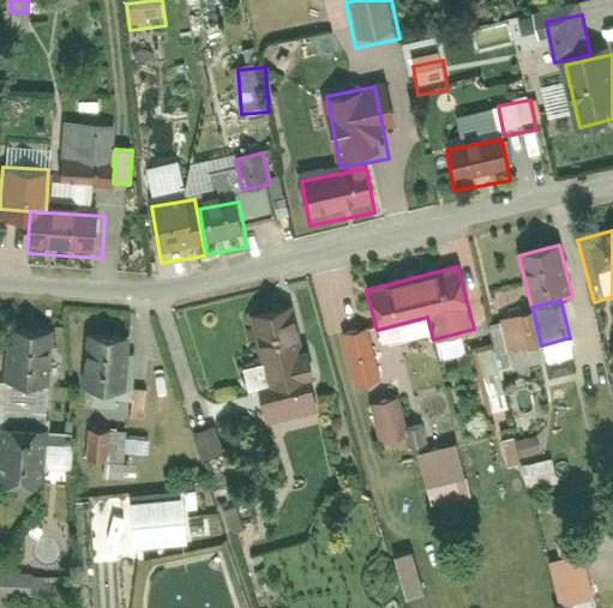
[(311,380),(292,308),(251,319),(269,391),(311,380)]
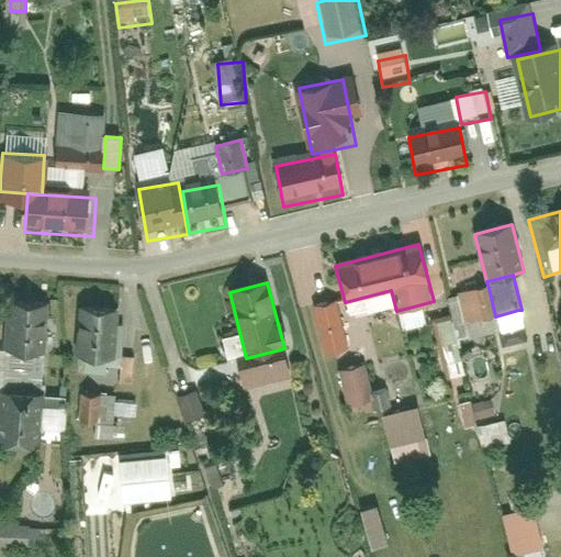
[(466,324),(495,316),(489,288),(458,296),(466,324)]
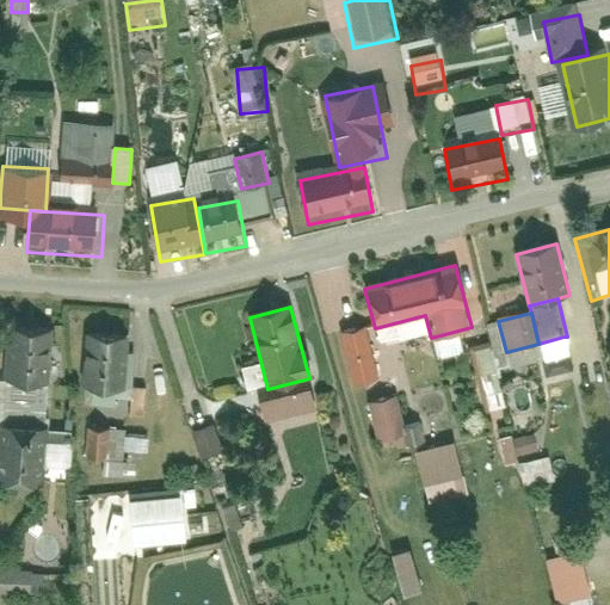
[(49,384),(54,331),(6,327),(2,381),(49,384)]
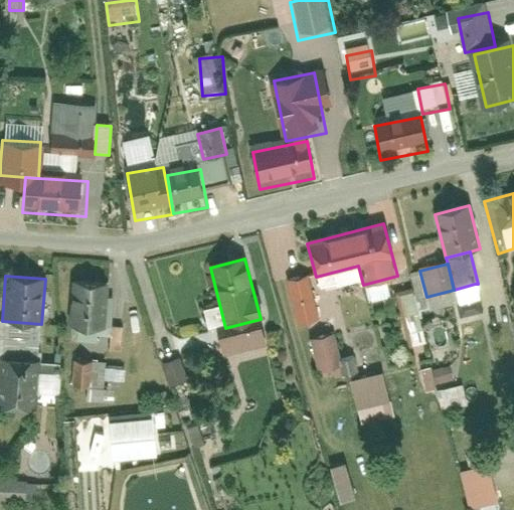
[(297,323),(318,318),(307,276),(286,282),(297,323)]
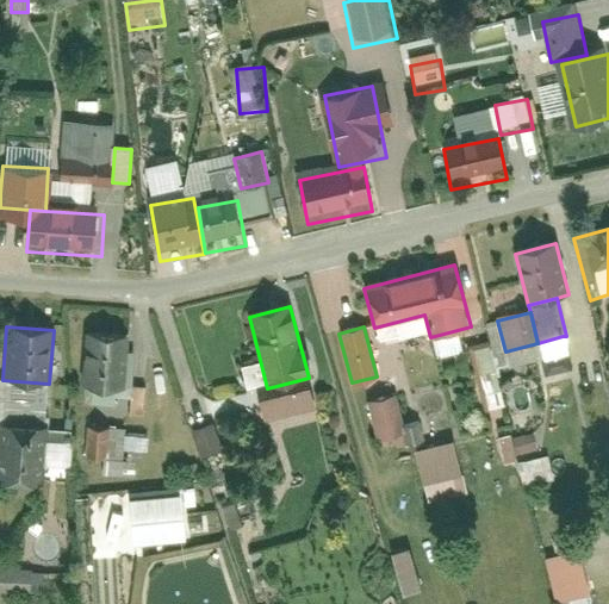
[(125,388),(126,336),(82,335),(81,387),(125,388)]
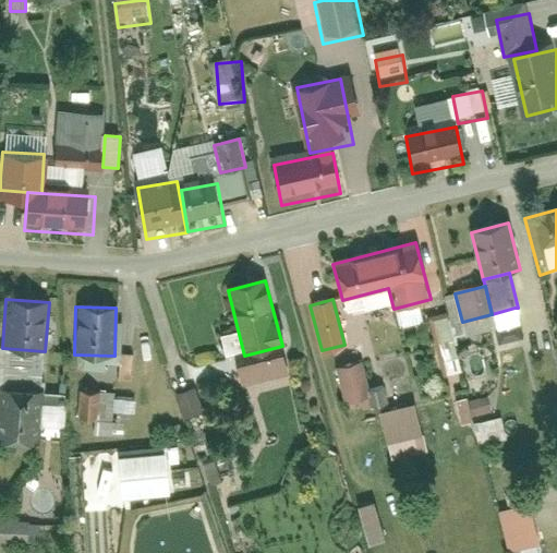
[(492,314),(462,322),(468,340),(520,326),(515,308),(492,314)]
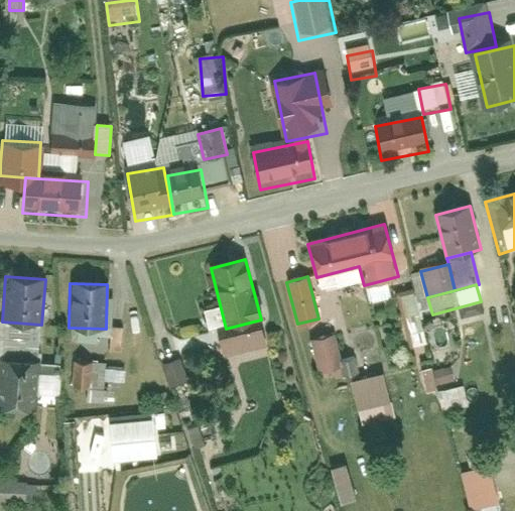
[(268,347),(261,320),(226,329),(217,331),(224,359),(268,347)]
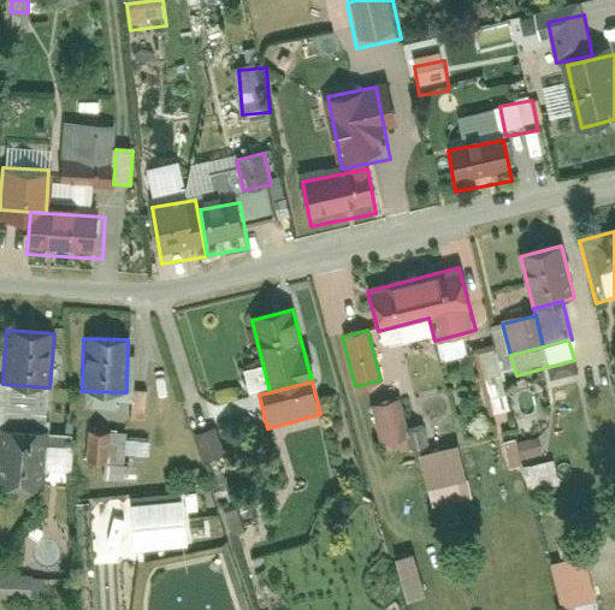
[(46,437),(49,388),(3,384),(0,384),(0,433),(46,437)]
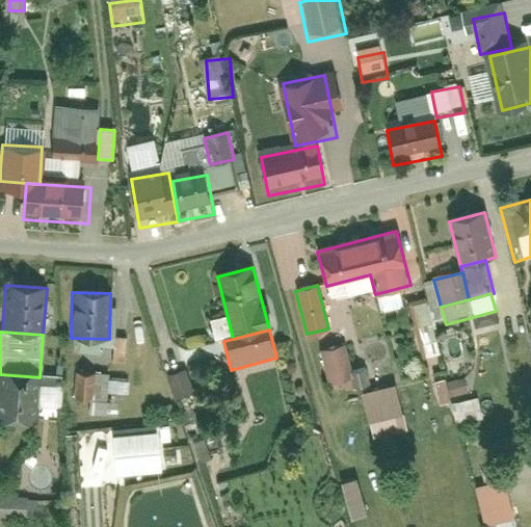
[(319,350),(327,383),(351,376),(350,372),(343,344),(319,350)]
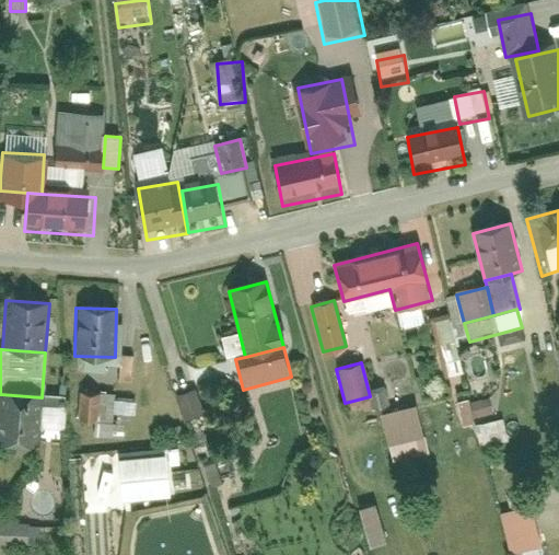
[(385,388),(369,392),(370,396),(373,408),(389,404),(385,388)]
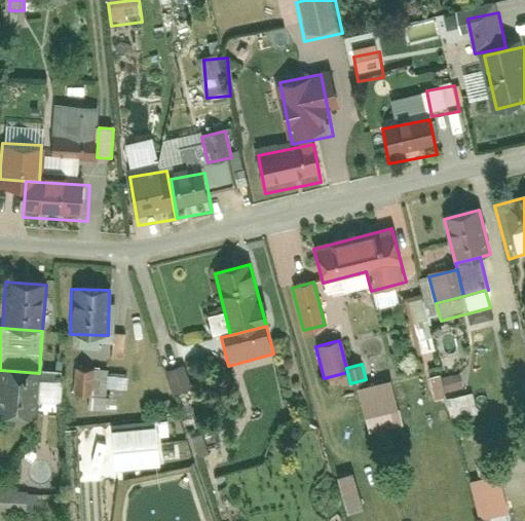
[(165,371),(173,395),(192,388),(184,365),(165,371)]
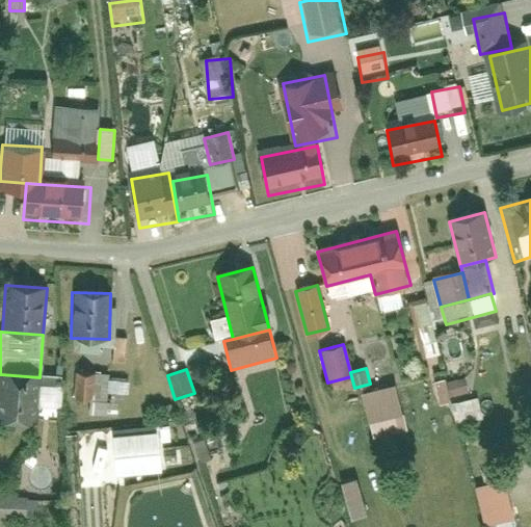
[(40,377),(0,374),(0,421),(36,424),(40,377)]
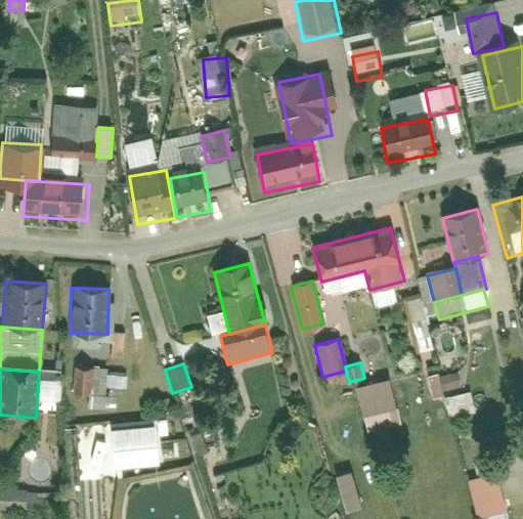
[(110,370),(77,369),(76,396),(109,396),(110,370)]
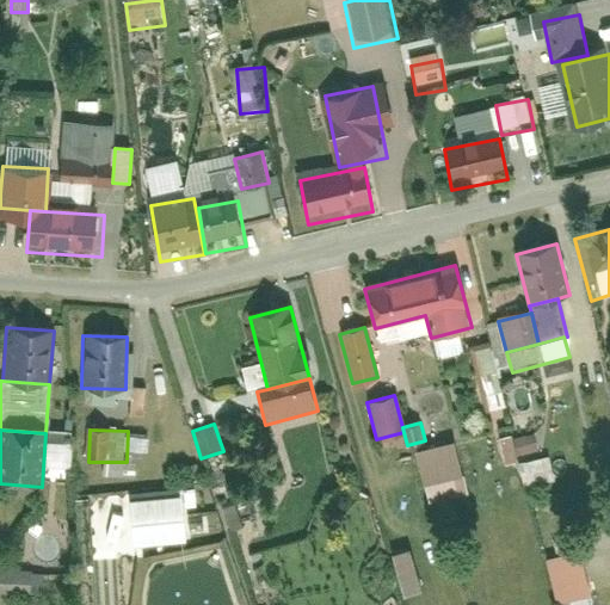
[(518,461),(540,455),(535,434),(513,440),(518,461)]
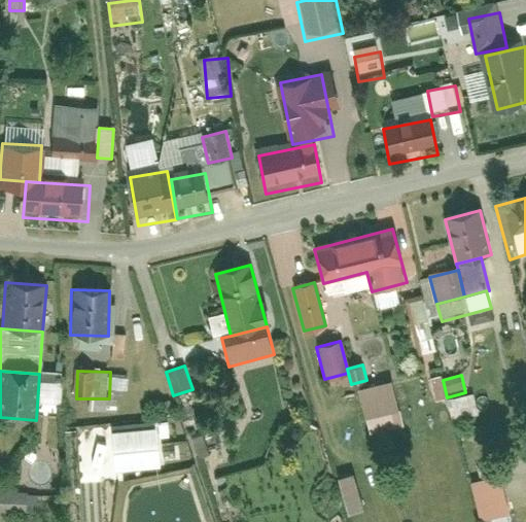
[(371,436),(404,427),(391,381),(358,389),(371,436)]
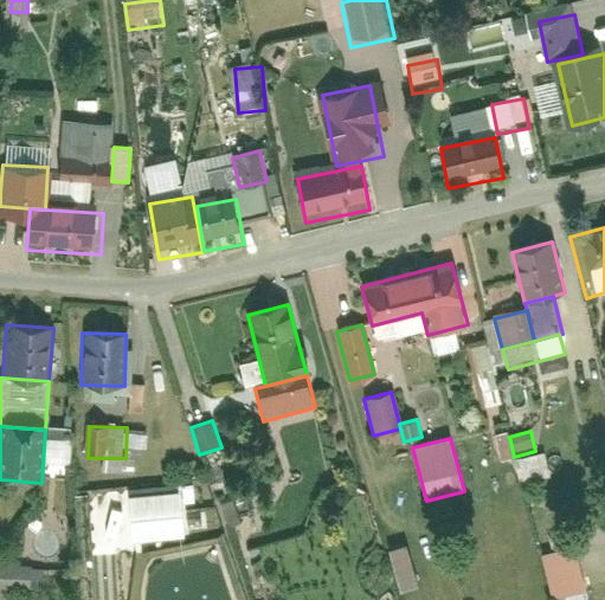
[(525,488),(552,481),(545,453),(516,460),(525,488)]
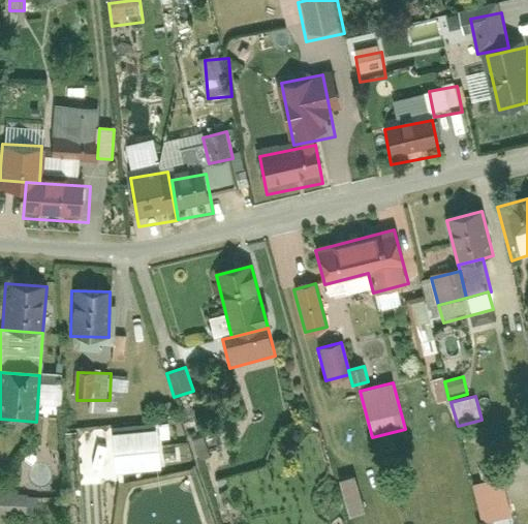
[(168,472),(166,432),(122,434),(124,473),(168,472)]
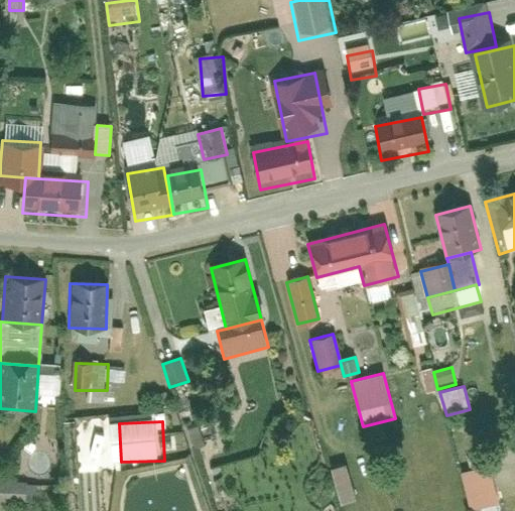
[(500,439),(514,437),(514,422),(498,424),(500,439)]
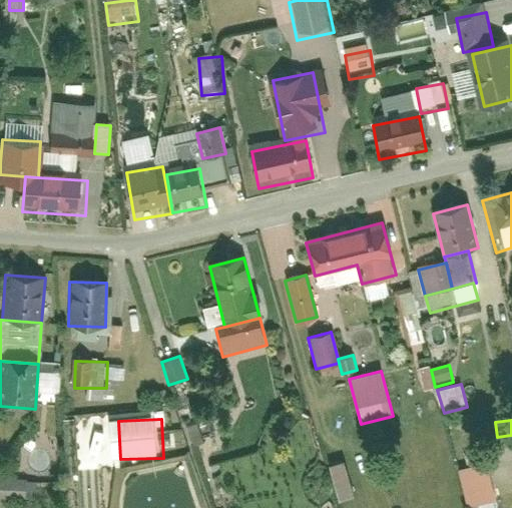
[(337,501),(353,497),(344,461),(327,465),(337,501)]
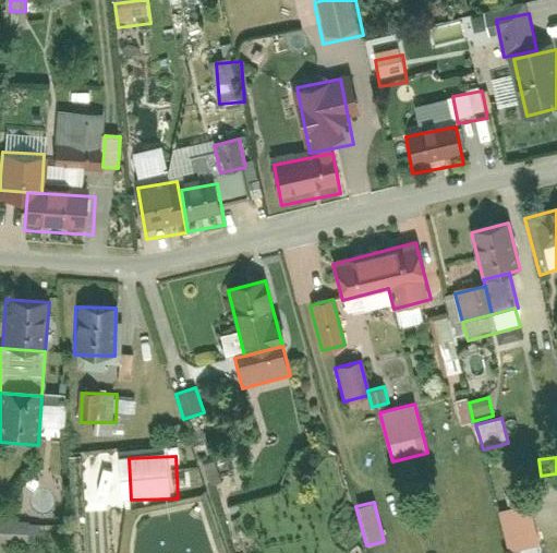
[(517,552),(540,547),(529,503),(496,512),(507,552),(517,552)]
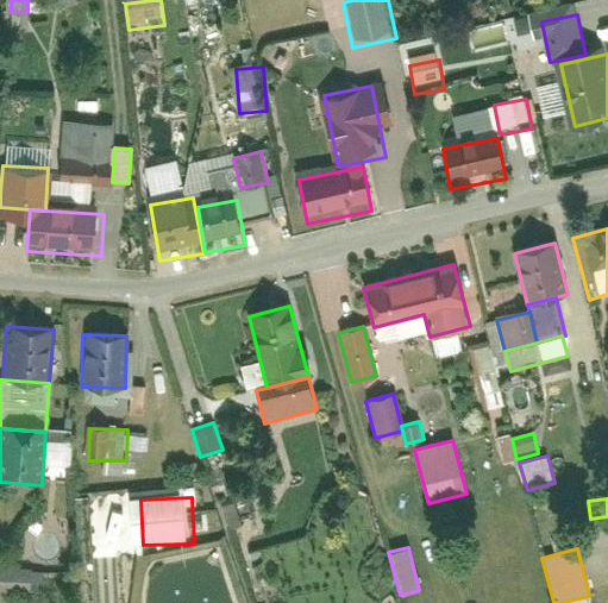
[(0,594),(30,597),(32,572),(0,569),(0,594)]
